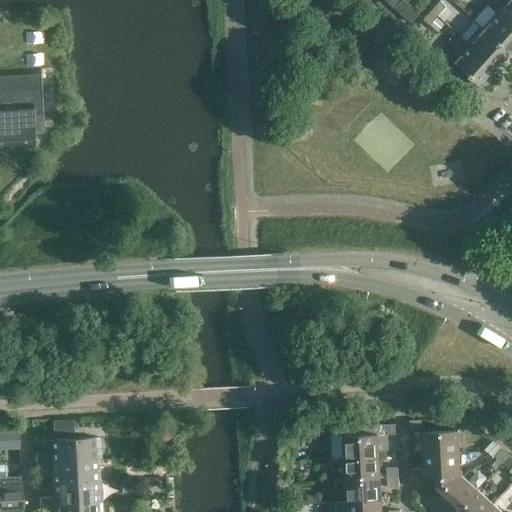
[(511,0),(508,0),(498,12),(511,24),(511,0)]
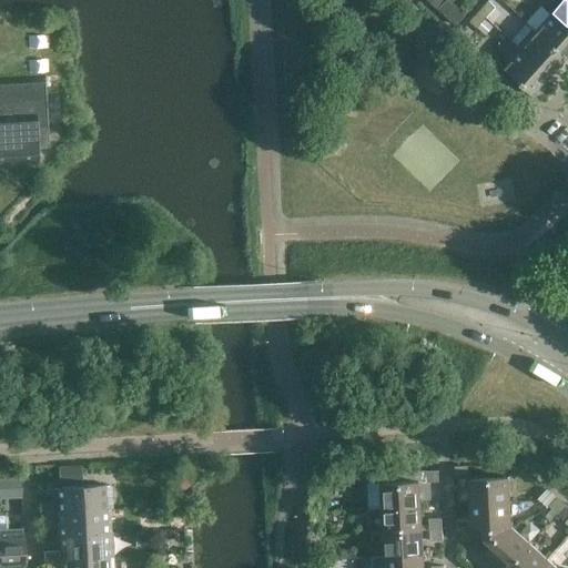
[(496,8),(488,1),(479,11),(486,18),(496,8)]
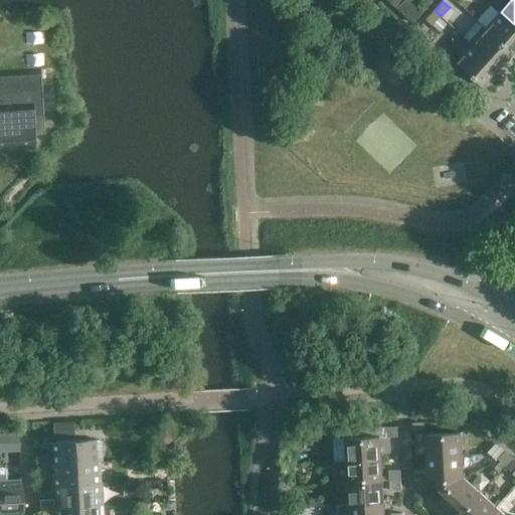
[(441,16),(435,10),(425,20),(433,26),(441,16)]
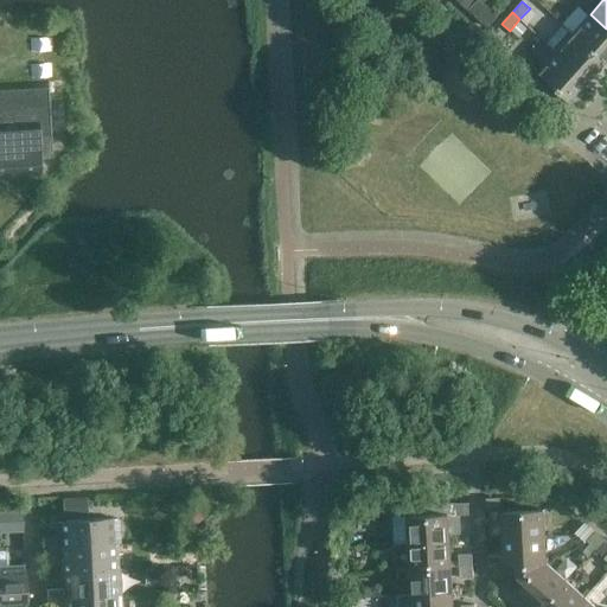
[(606,29),(590,14),(574,33),(606,62),(606,59),(606,29)]
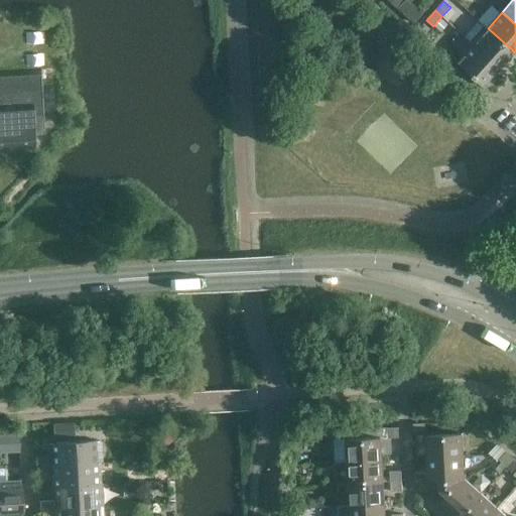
[(488,28),(473,44),(500,69),(515,52),(488,28)]
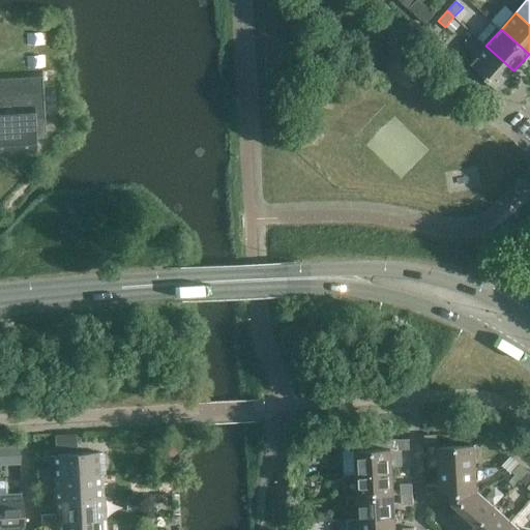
[(513,70),(486,46),(477,37),(462,55),(498,88),(513,70)]
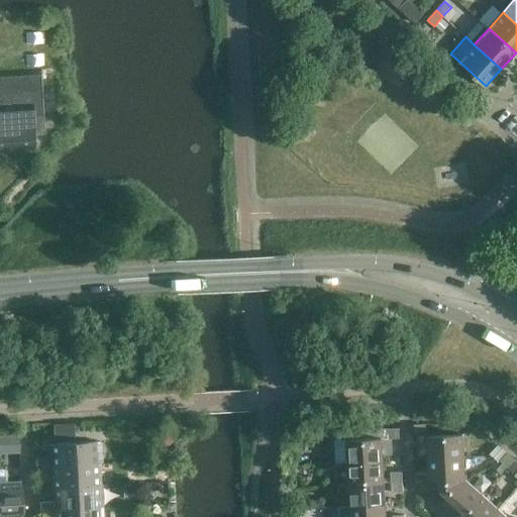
[(0,150),(35,148),(33,115),(43,114),(40,71),(0,72),(0,150)]
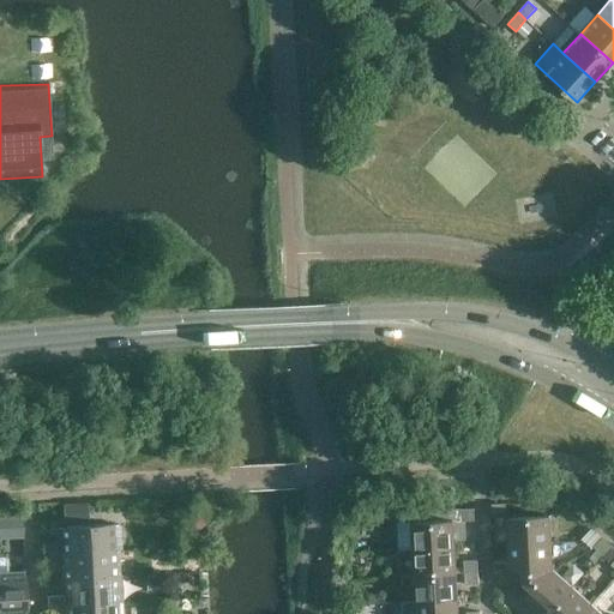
[(505,504),(492,504),(492,517),(506,516),(505,504)]
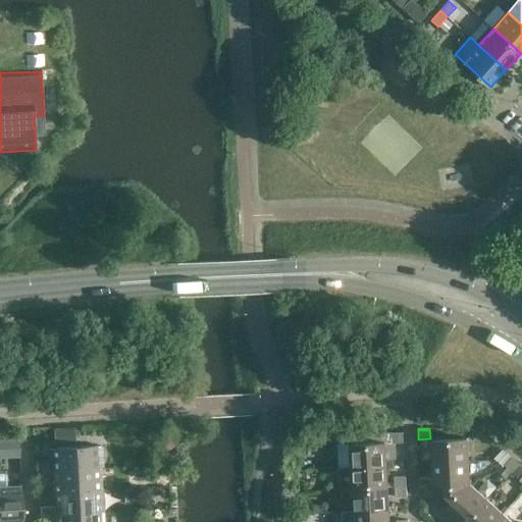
[(404,442),(403,432),(392,433),(393,444),(404,442)]
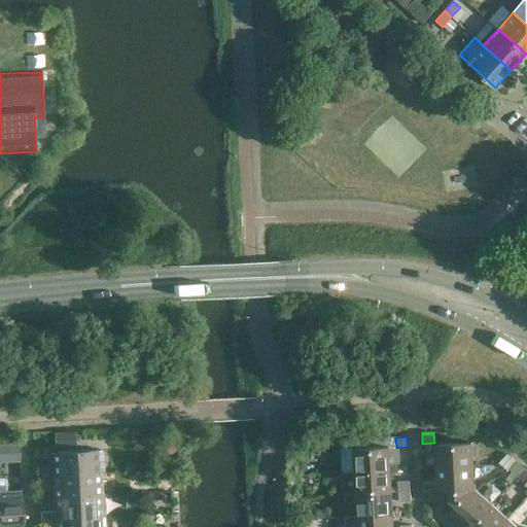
[(0,459),(21,459),(21,441),(0,441),(0,459)]
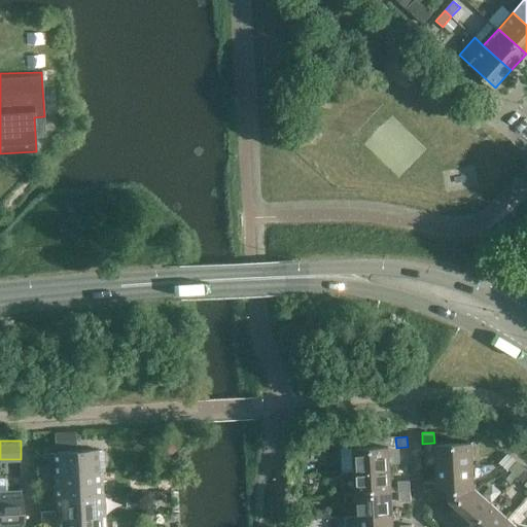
[(436,445),(437,467),(473,466),(471,443),(436,445)]
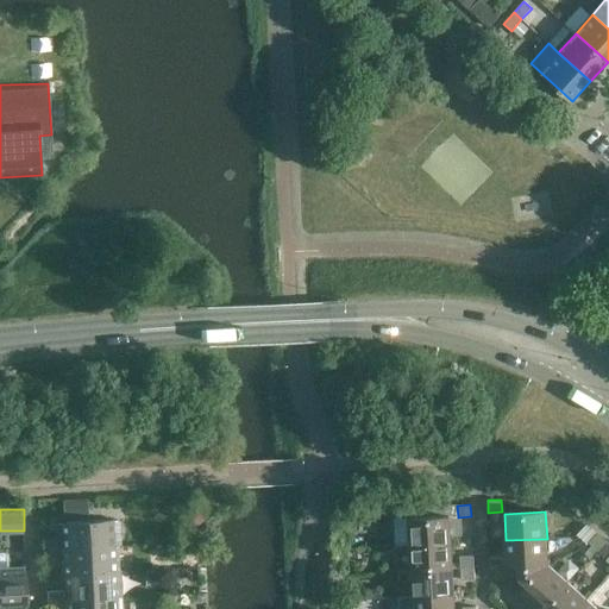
[(408,518),(410,545),(451,542),(450,516),(408,518)]
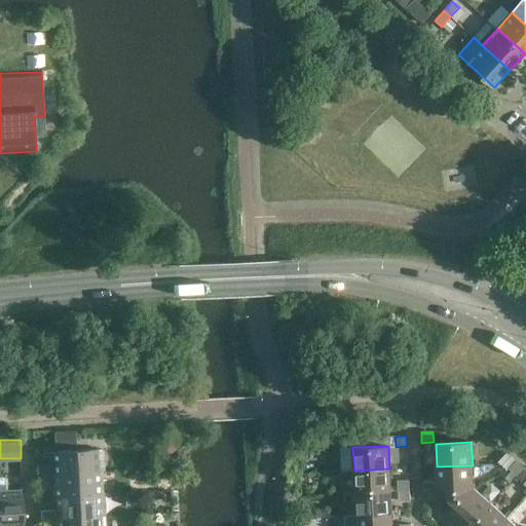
[(57,451),(58,474),(102,472),(99,472),(98,449),(57,451)]
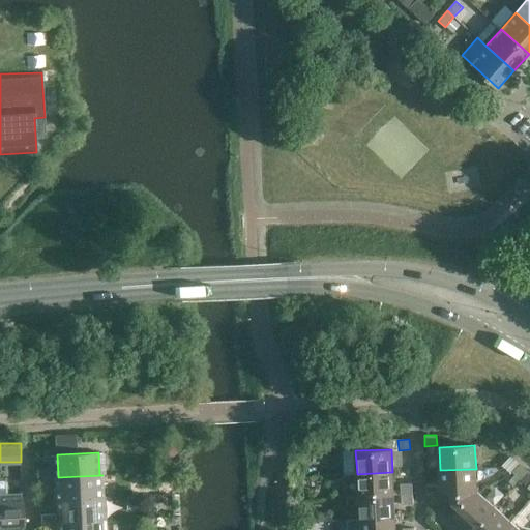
[(510,472),(518,465),(510,458),(503,466),(510,472)]
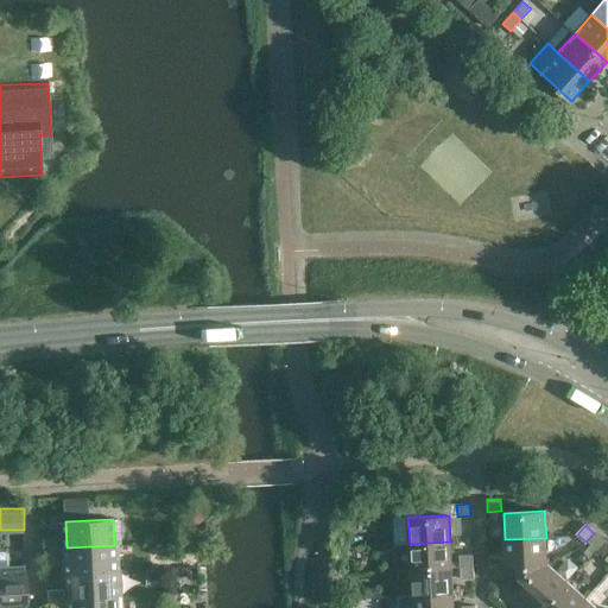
[(594,549),(602,540),(594,533),(586,542),(594,549)]
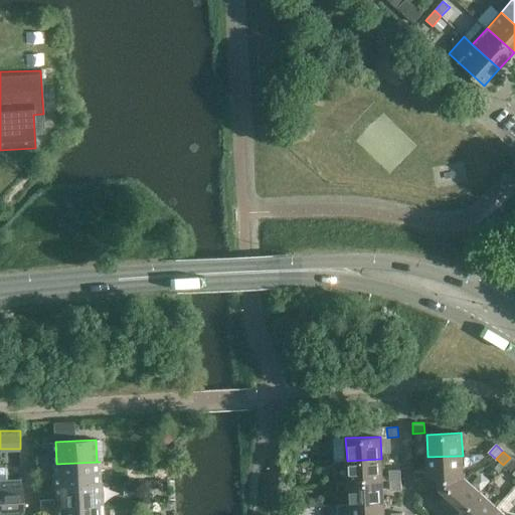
[(36,457),(37,465),(50,465),(50,456),(36,457)]
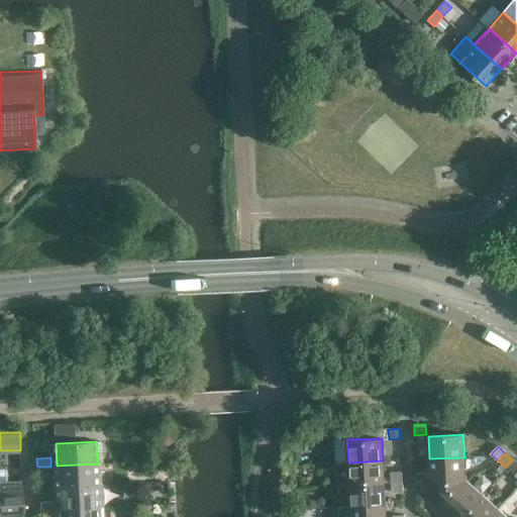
[(464,457),(429,458),(430,482),(441,482),(441,490),(466,480),(464,457)]
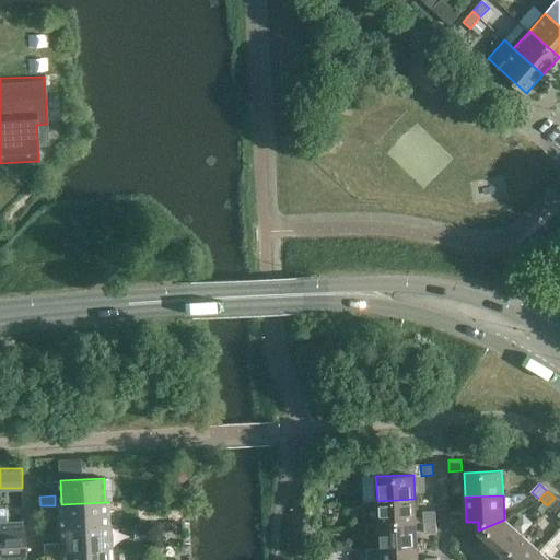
[(416,523),(415,499),(377,501),(363,502),(365,525),(378,525),(416,523)]
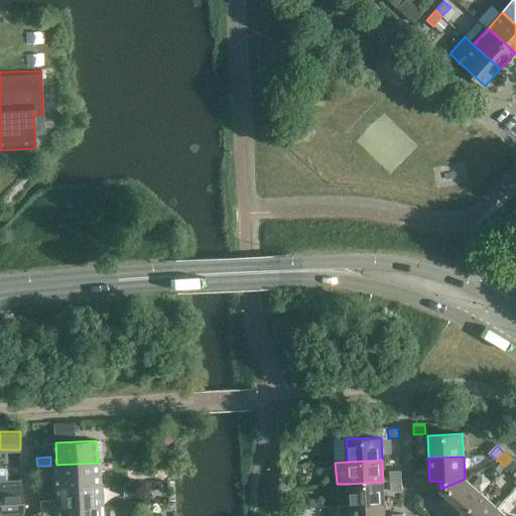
[(56,465),(50,466),(37,466),(37,475),(49,475),(50,488),(57,487),(101,485),(100,463),(56,465)]
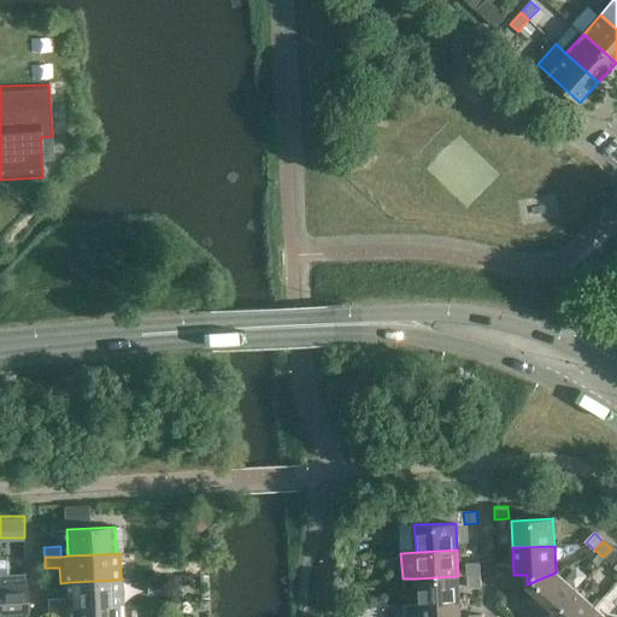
[(480,575),(480,563),(465,563),(466,575),(480,575)]
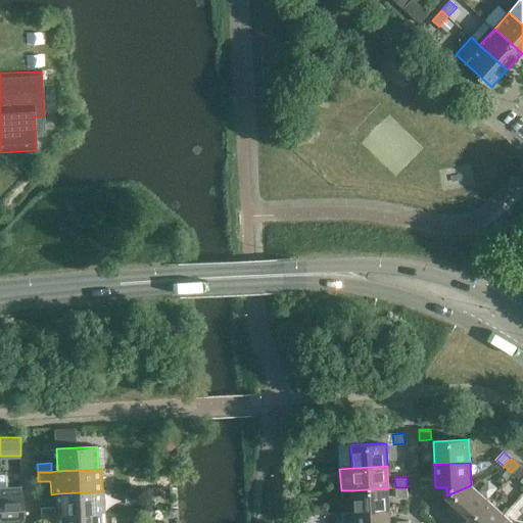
[(471,485),(446,495),(454,502),(446,511),(460,522),(465,522),(487,500),(471,485)]
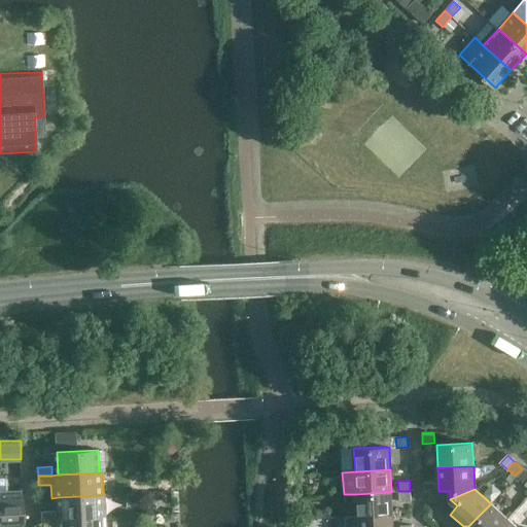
[(0,491),(0,526),(23,526),(22,498),(21,498),(20,490),(0,491)]
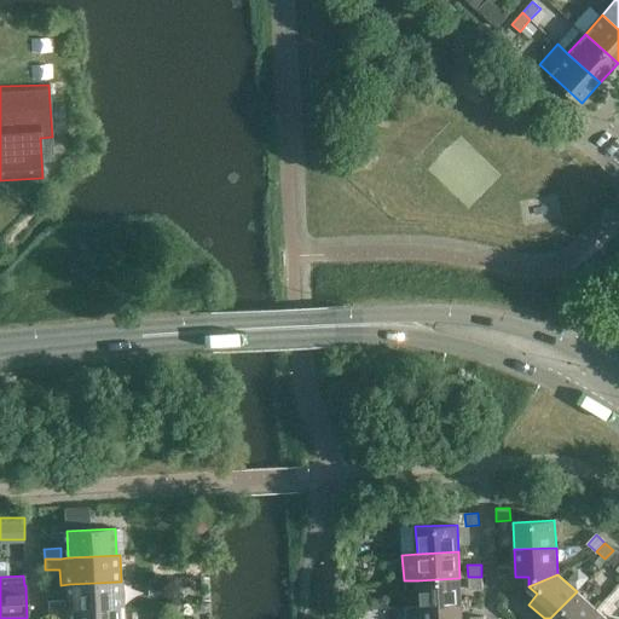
[(481,577),(468,577),(469,589),(482,589),(481,577)]
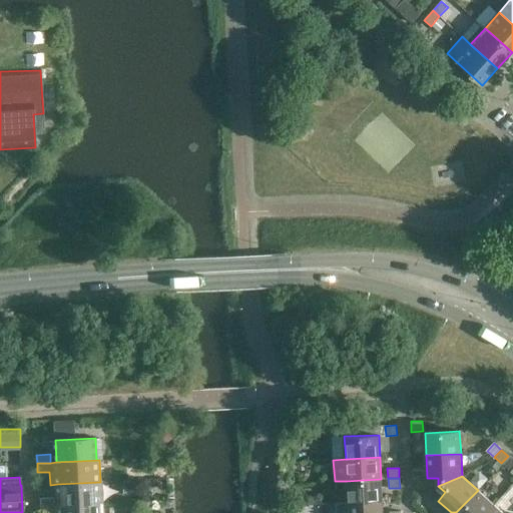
[(381,479),(347,481),(348,502),(383,500),(381,479)]
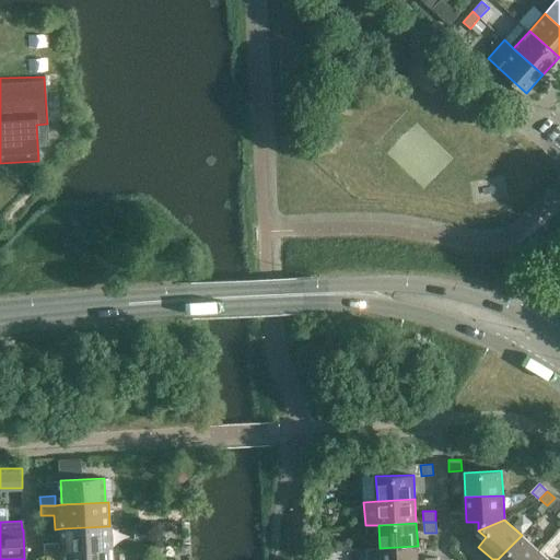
[(109,526),(62,528),(63,551),(111,549),(112,550),(111,526),(109,526)]
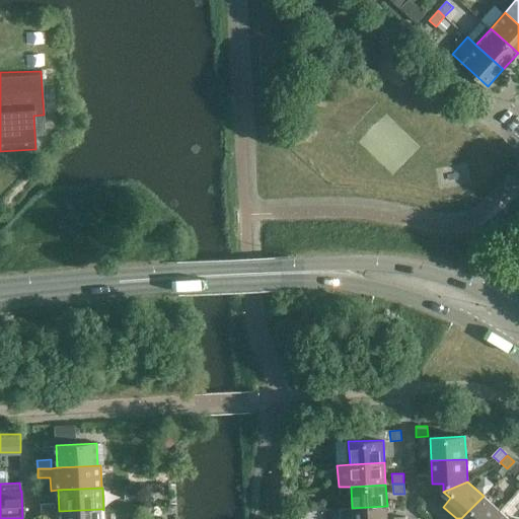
[(484,496),(461,518),(492,518),(500,510),(484,496)]
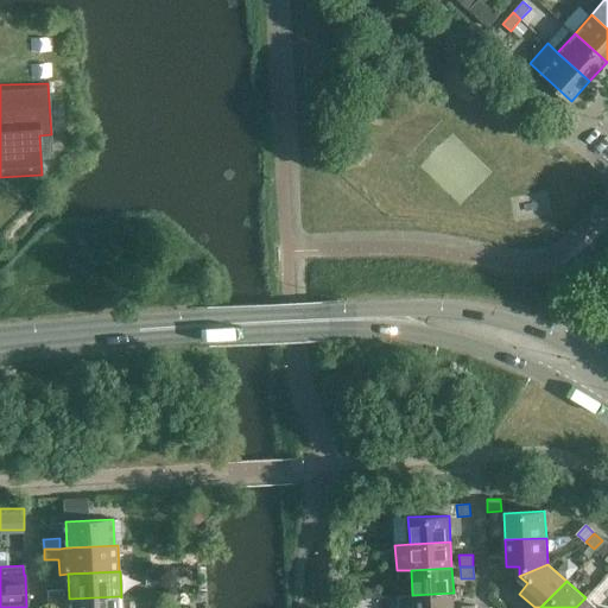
[(46,589),(46,600),(62,600),(61,589),(46,589)]
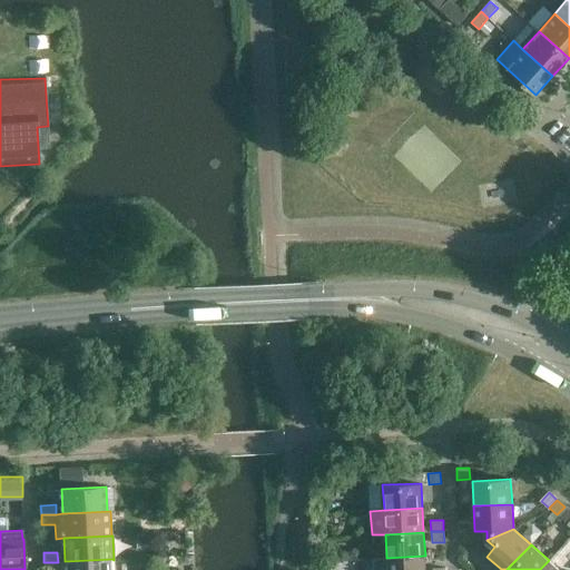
[(425,569),(425,556),(386,558),(386,569),(425,569)]
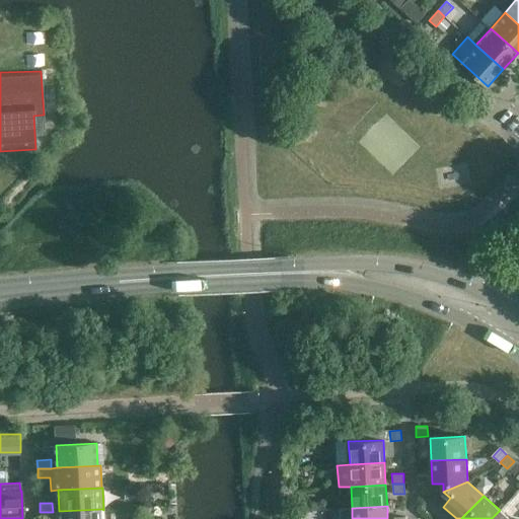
[(59,511),(53,512),(40,512),(40,518),(102,518),(102,509),(59,511)]
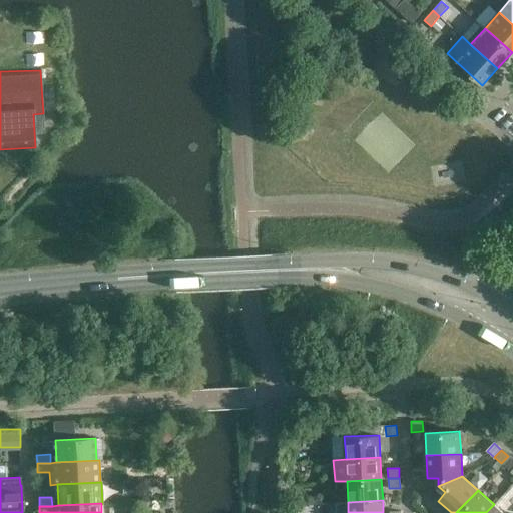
[(503,512),(494,504),(486,512),(503,512)]
